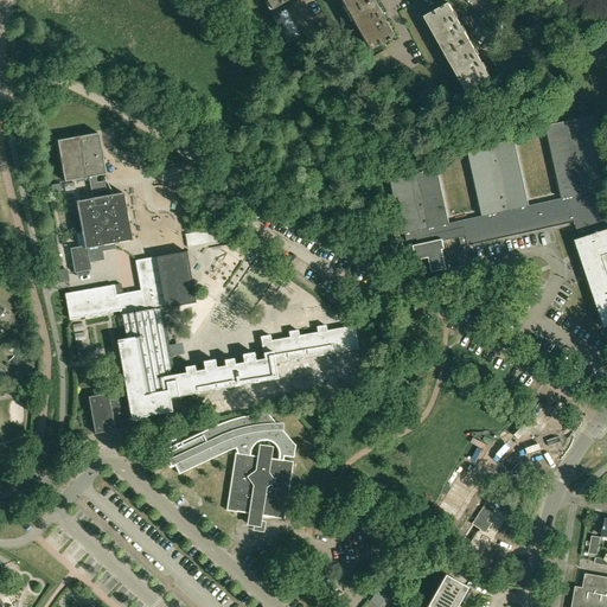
[(264,0),(270,10),(288,0),(264,0)]
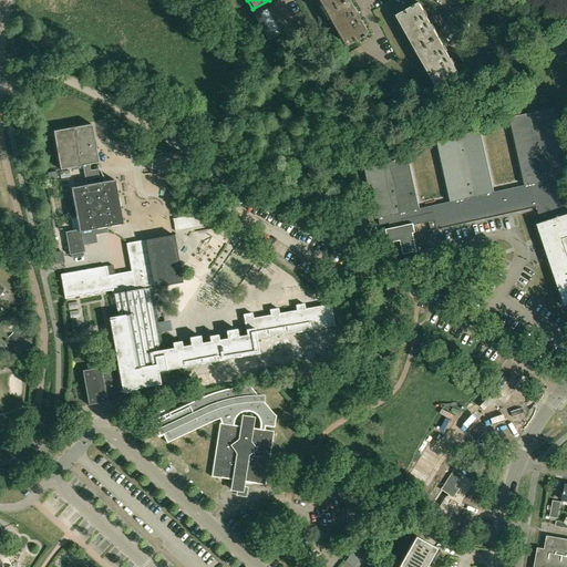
[(317,0),(325,13),(348,0),(347,0),(317,0)]
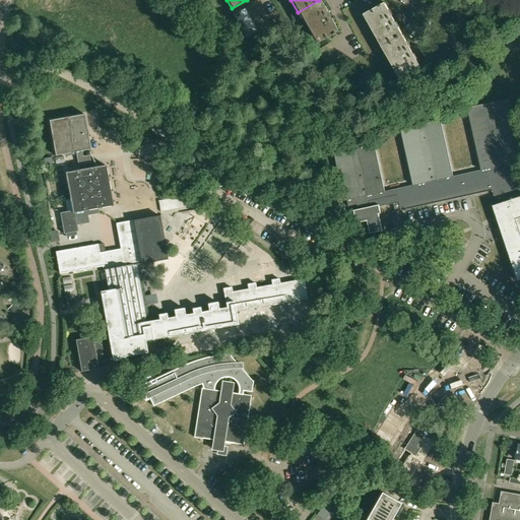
[(336,31),(326,13),(319,0),(298,12),(316,44),(336,31)]
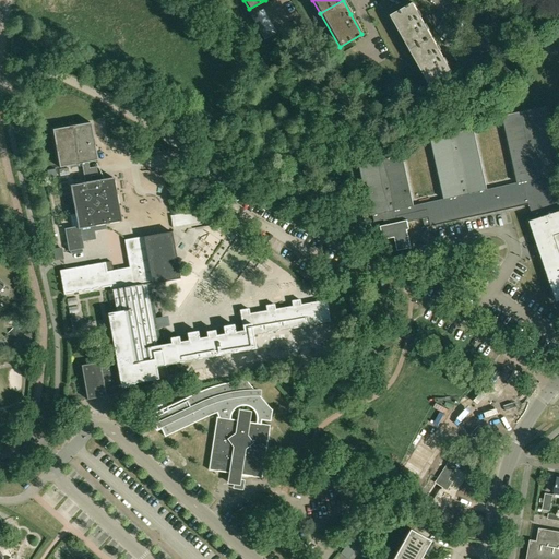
[(391,15),(411,50),(433,38),(414,3),(391,15)]
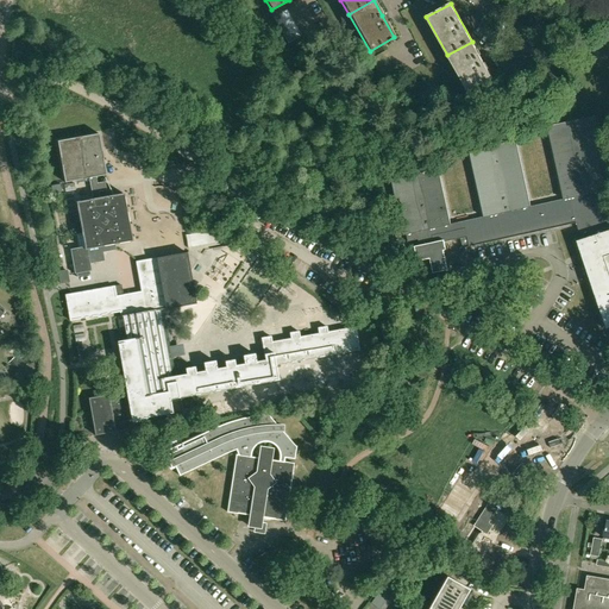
[(277,24),(290,17),(287,10),(274,18),(277,24)]
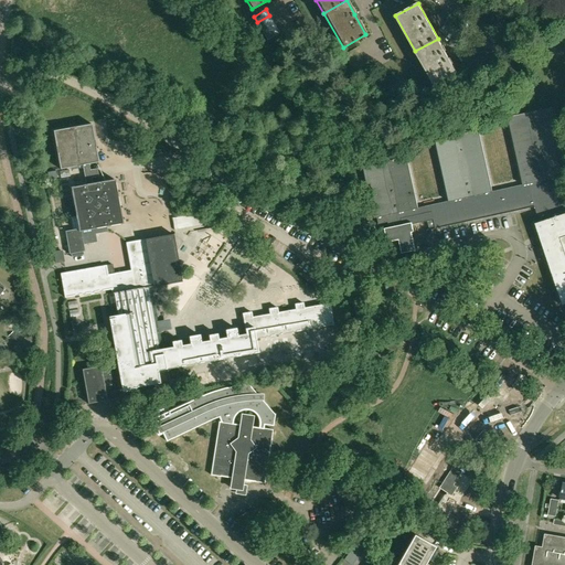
[(257,22),(260,28),(273,21),(269,16),(257,22)]
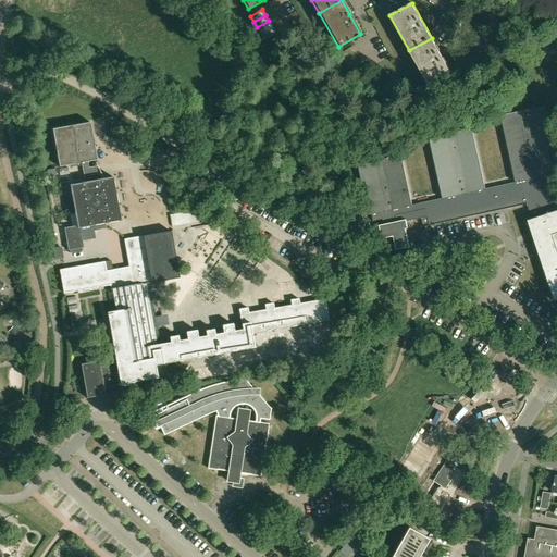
[(257,27),(260,34),(272,27),(269,21),(257,27)]
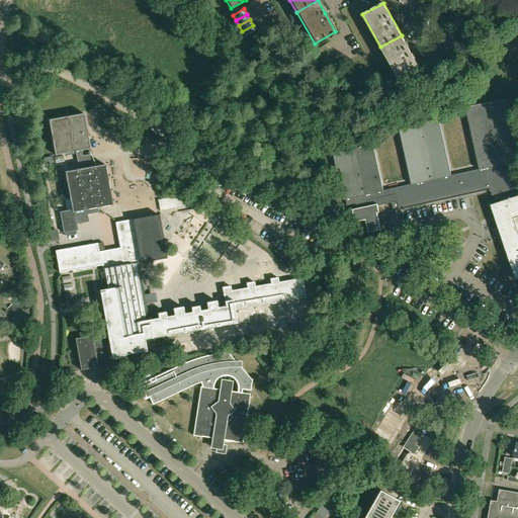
[(253,25),(242,31),(245,36),(256,30),(253,25)]
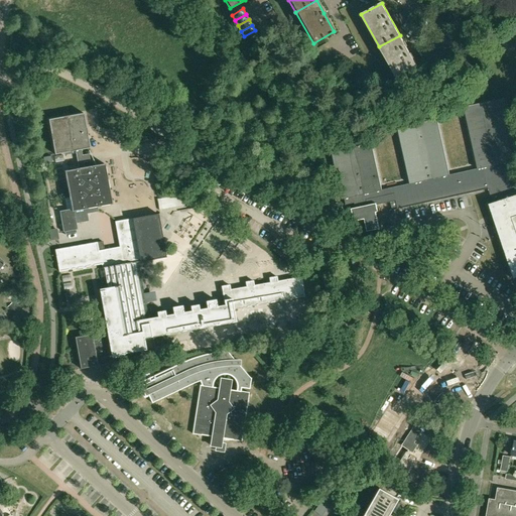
[(417,67),(409,52),(400,35),(379,46),(397,78),(417,67)]
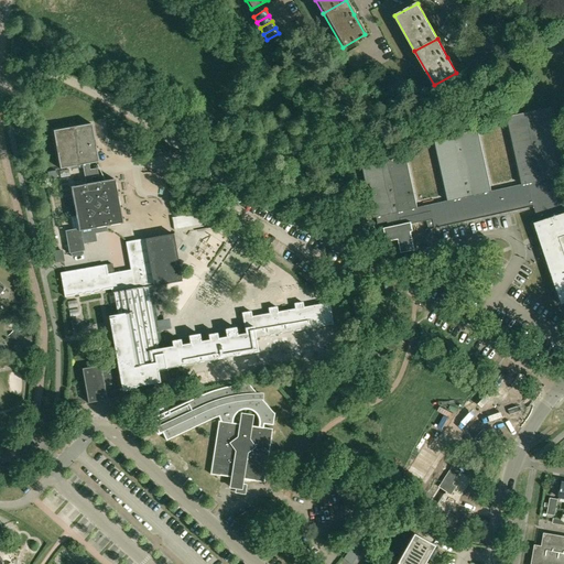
[(344,54),(347,60),(359,53),(356,47),(344,54)]
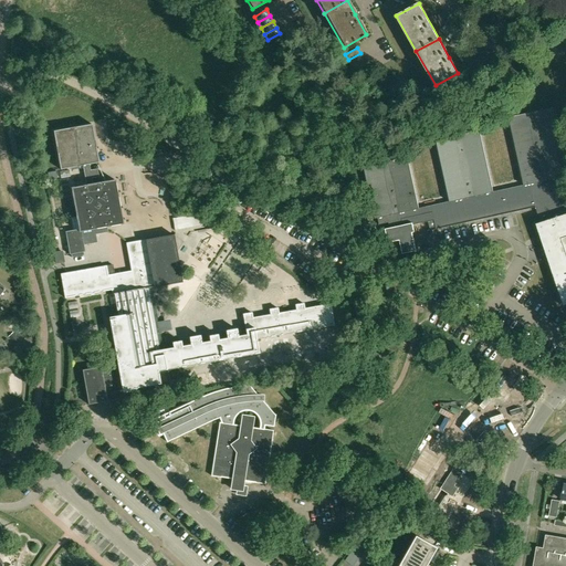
[(353,66),(365,60),(360,53),(348,60),(353,66)]
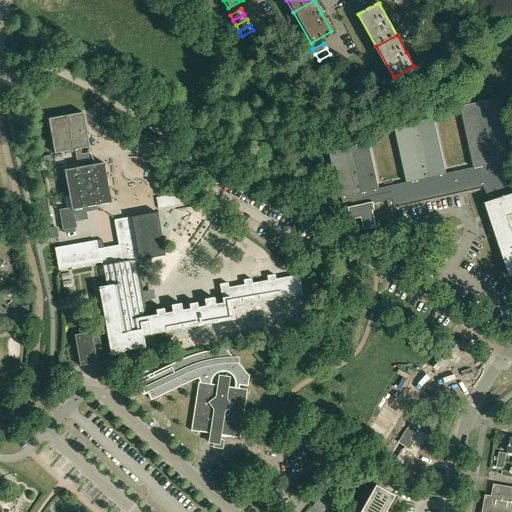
[(319,60),(322,65),(333,59),(330,54),(319,60)]
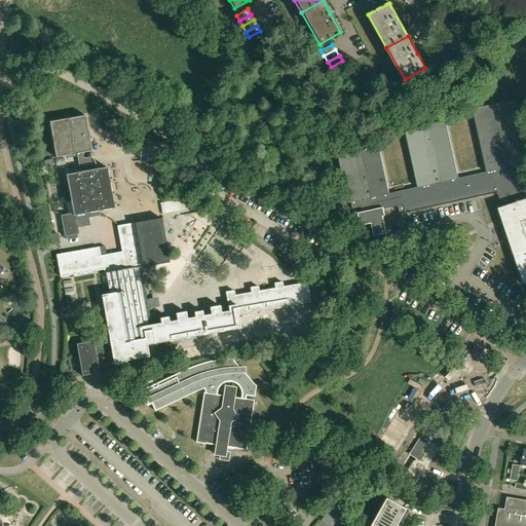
[(345,66),(342,61),(331,67),(334,73),(345,66)]
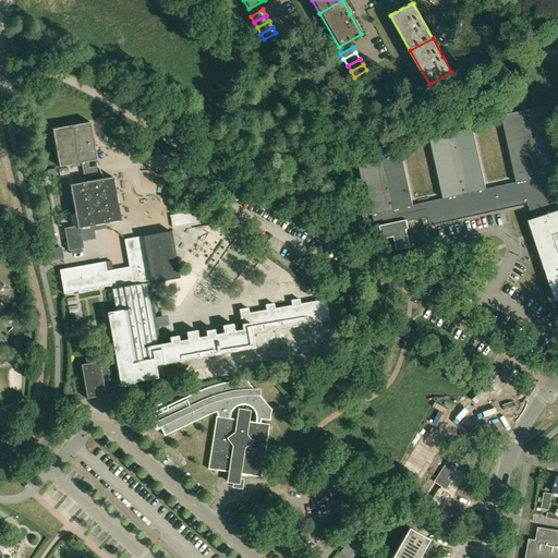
[(485,65),(478,67),(481,81),(487,79),(485,65)]
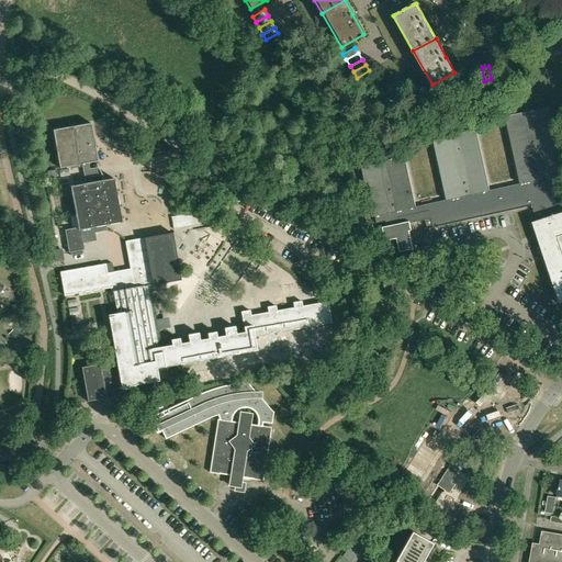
[(484,81),(482,67),(475,68),(478,82),(484,81)]
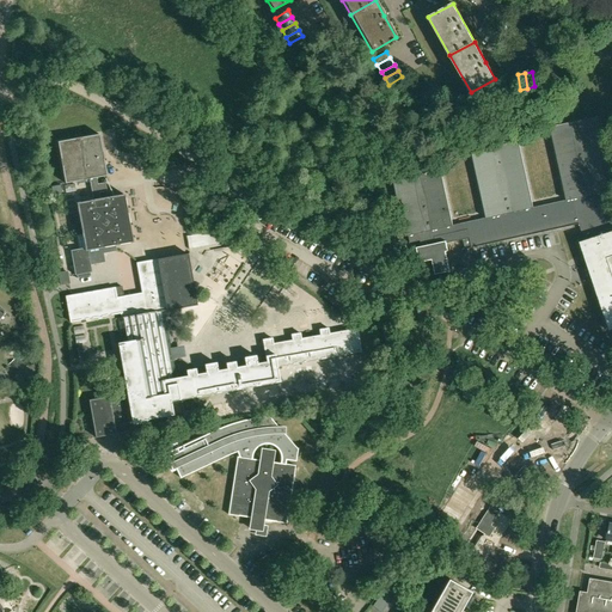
[(513,91),(520,90),(518,74),(509,77),(513,91)]
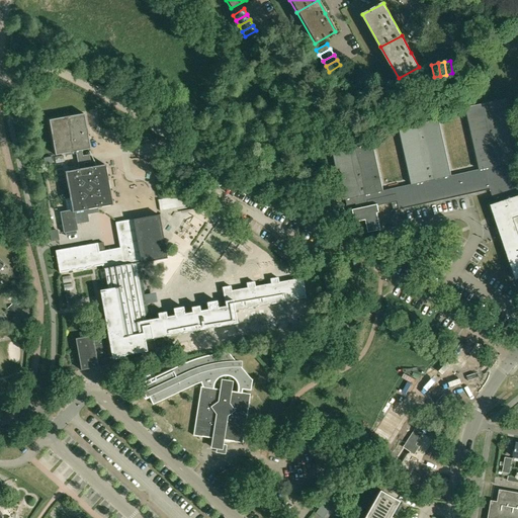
[(425,66),(428,78),(434,77),(431,65),(425,66)]
